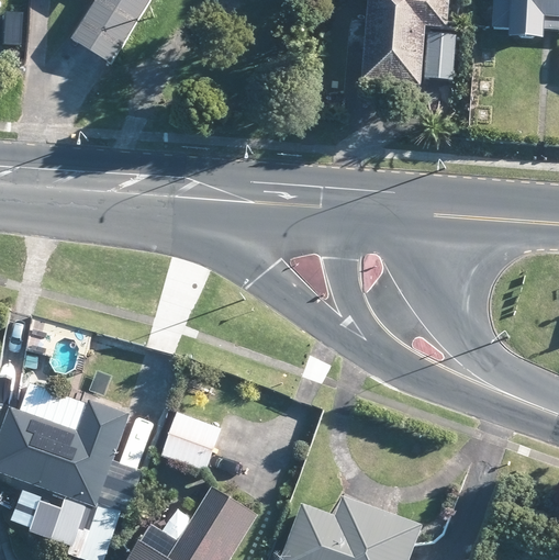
[(71,40),(102,58),(110,64),(149,0),(94,0),(80,24),(71,40)]
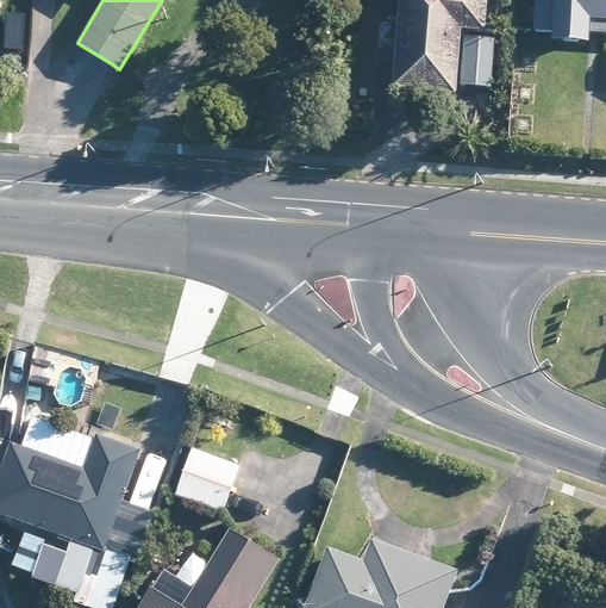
[(456,93),(457,84),(461,29),(485,30),(486,0),(400,0),(393,88),(435,91),(456,93)]
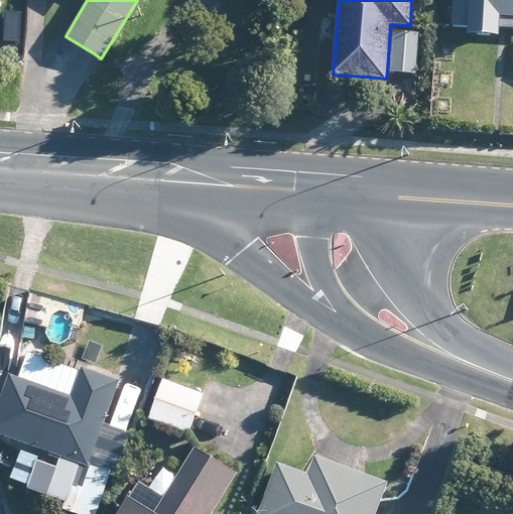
[(452,0),(451,23),(469,25),(468,33),(499,35),(500,27),(512,27),(512,0),(452,0)]
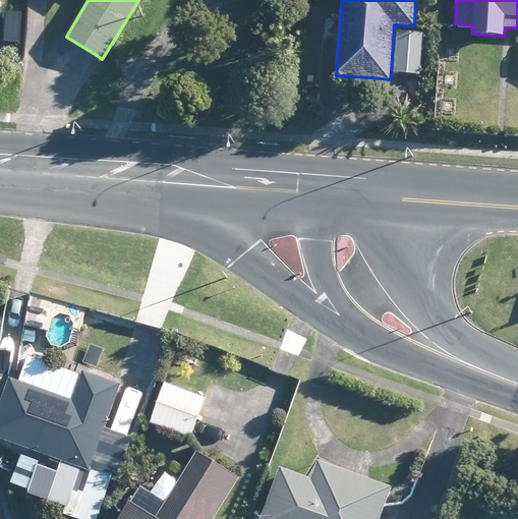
[(395,30),(392,72),(419,73),(422,32),(395,30)]
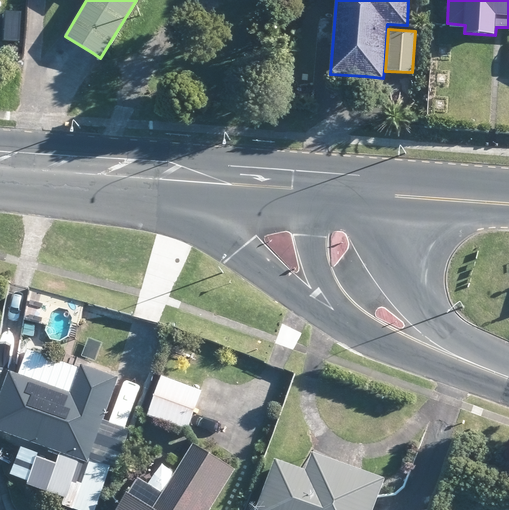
[(88,462),(118,377),(81,364),(71,392),(46,383),(8,370),(0,393),(0,430),(17,437),(88,462)]
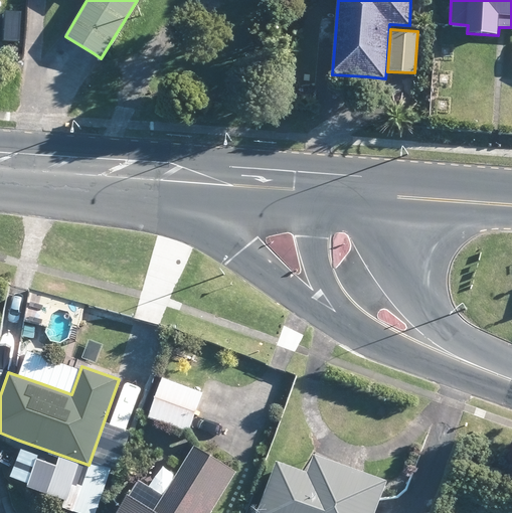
[(202,391),(198,389),(161,376),(146,417),(149,418),(155,420),(184,432),(187,433),(202,391)]
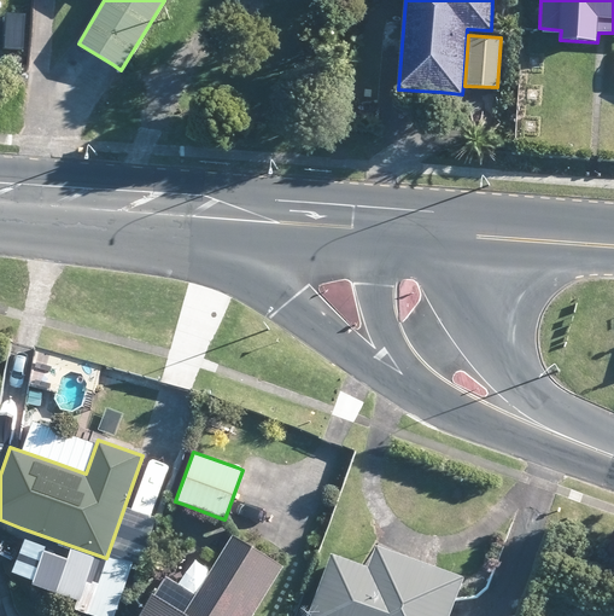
[(263,555),(241,540),(233,535),(214,565),(198,555),(187,548),(183,546),(140,615),(253,615),(284,568),(263,555)]
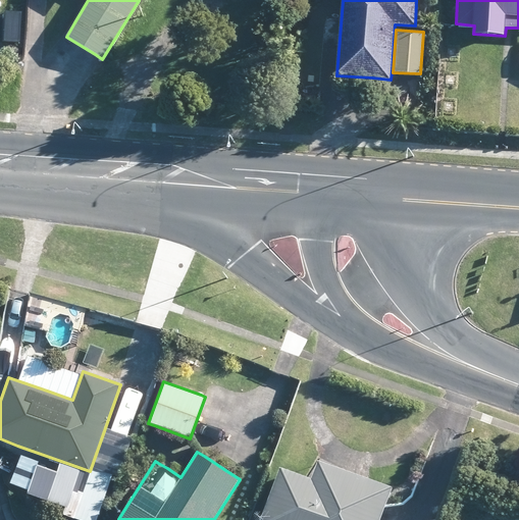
[(394,487),(363,476),(317,461),(311,477),(280,466),(260,519),(381,519),(387,505),(394,487)]
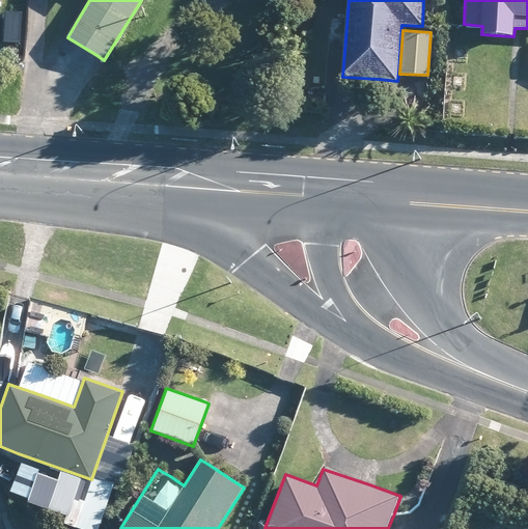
[(28,501),(68,513),(76,493),(35,479),(28,501)]
